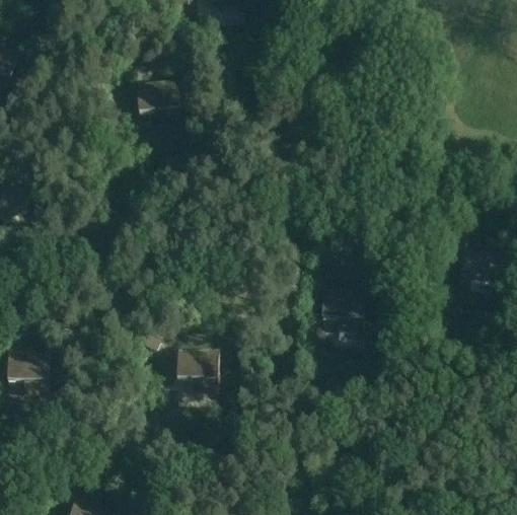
[(0,90),(1,91),(17,54),(0,46),(0,90)]
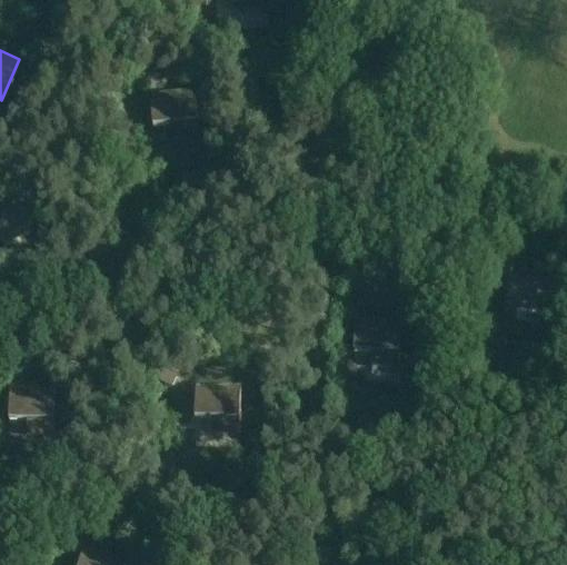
[(151,60),(133,62),(135,75),(152,72),(151,60)]
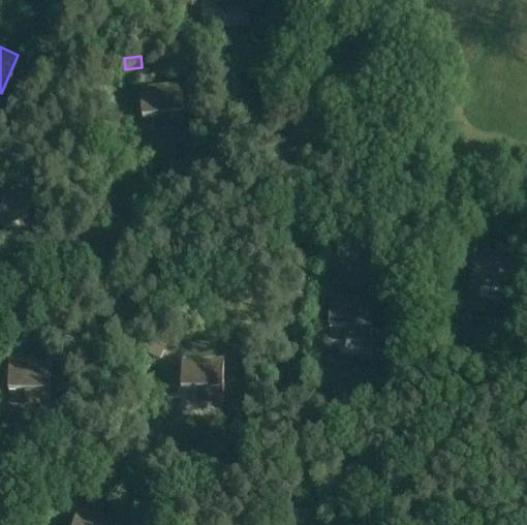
[(158,127),(183,125),(179,84),(137,88),(141,117),(157,115),(158,127)]
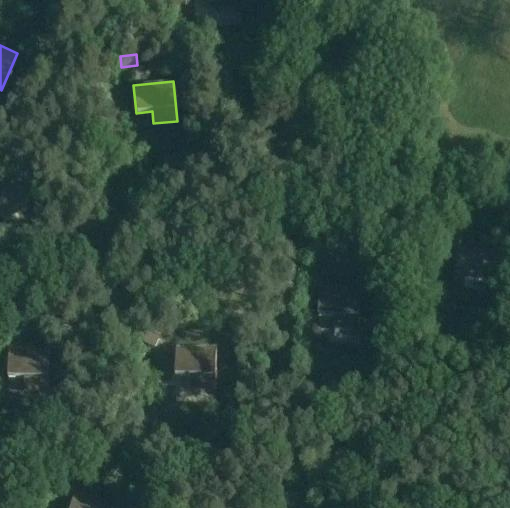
[(0,214),(26,208),(19,184),(0,189),(0,214)]
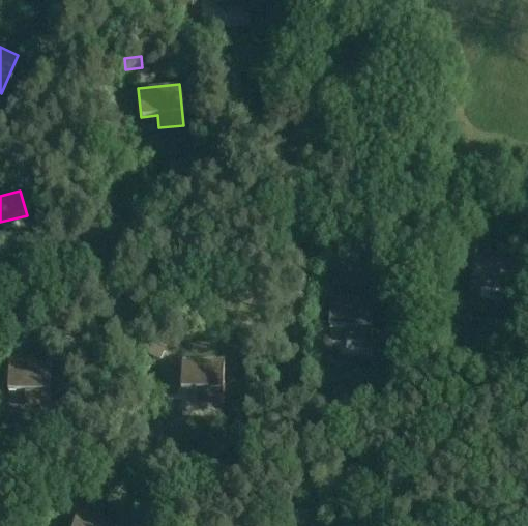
[(506,287),(511,262),(473,255),(467,289),(477,291),(478,282),(506,287)]
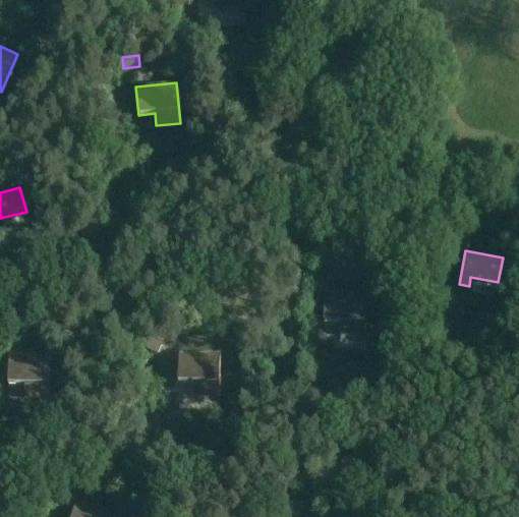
[(362,335),(363,293),(324,292),(323,321),(339,322),(338,334),(362,335)]
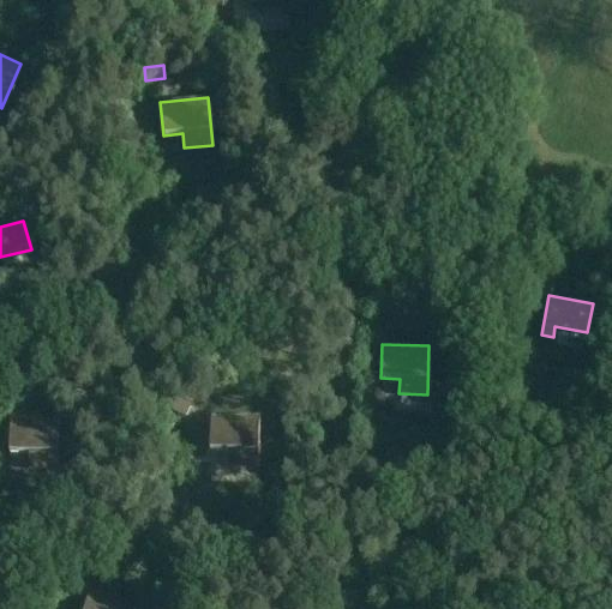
[(189,396),(175,392),(171,411),(184,415),(189,396)]
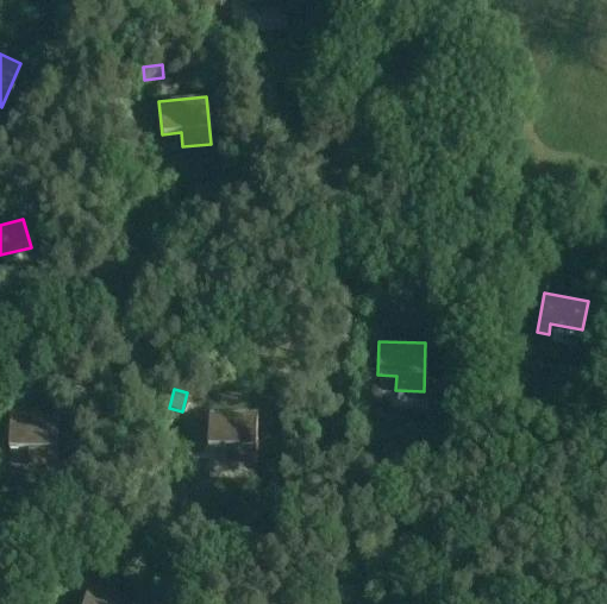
[(255,461),(255,414),(207,413),(207,446),(226,446),(226,460),(255,461)]
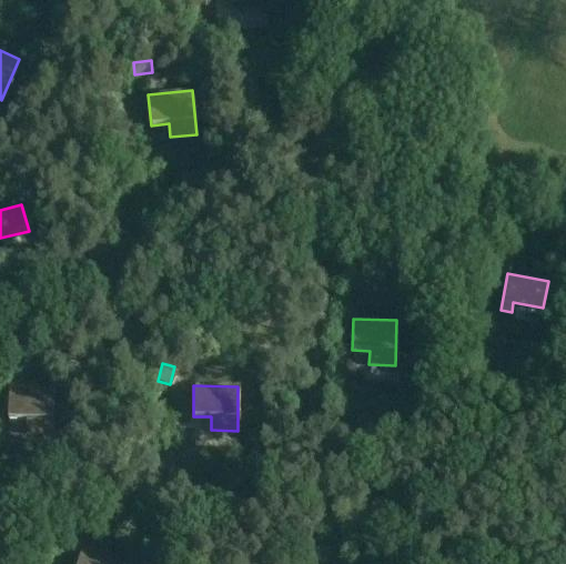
[(51,432),(52,388),(8,386),(8,419),(26,419),(24,432),(51,432)]
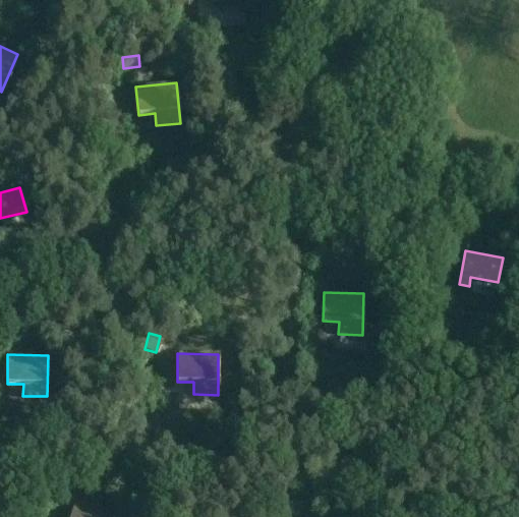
[(112,516),(114,512),(74,501),(69,516),(112,516)]
